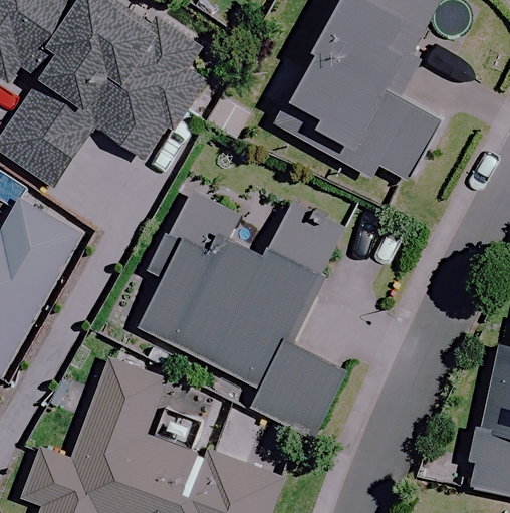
[(94,129),(96,130),(147,161),(170,124),(177,129),(205,84),(181,69),(194,48),(115,0),(0,0),(0,77),(11,84),(20,69),(38,79),(0,139),(0,152),(56,189),(94,129)]
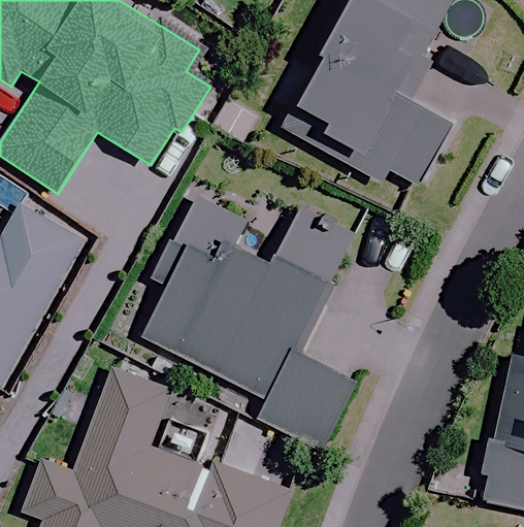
[(452,0),(344,0),(287,139),(423,195),(454,119),(411,101),(452,0)]
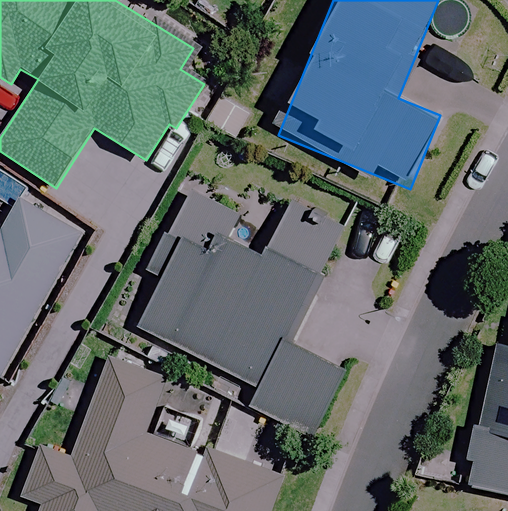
[(242,214),(188,190),(151,270),(165,277),(140,332),(255,384),(245,407),(313,438),(345,369),(292,345),(345,227),(290,202),(266,256),(231,240),(242,214)]
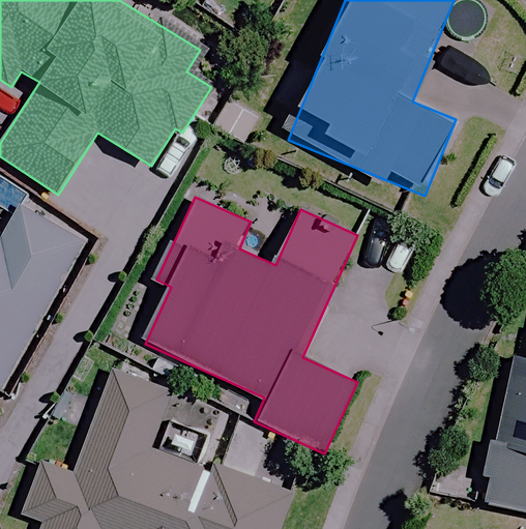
[(0,392),(85,245),(21,209),(1,242),(0,241),(0,392)]
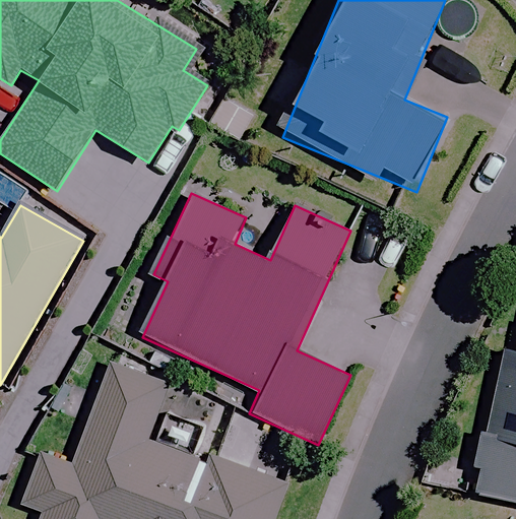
[(515,326),(511,347),(480,495),(515,501),(515,326)]
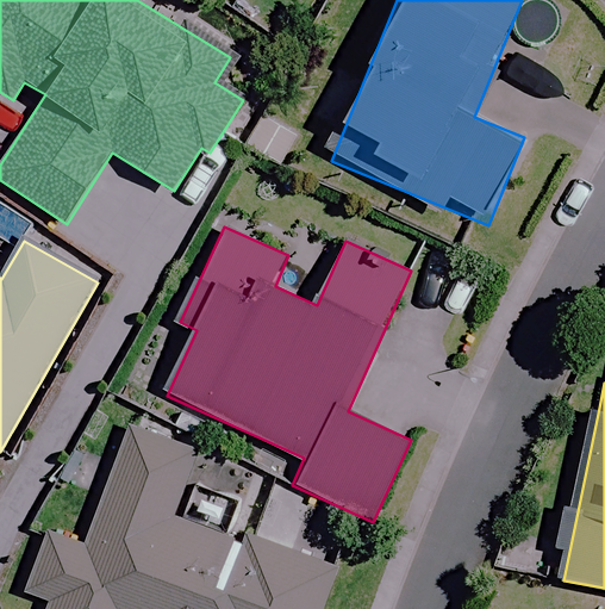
[(322,608),(335,567),(175,519),(195,451),(124,429),(88,546),(47,533),(30,588),(52,595),(48,608),(322,608)]
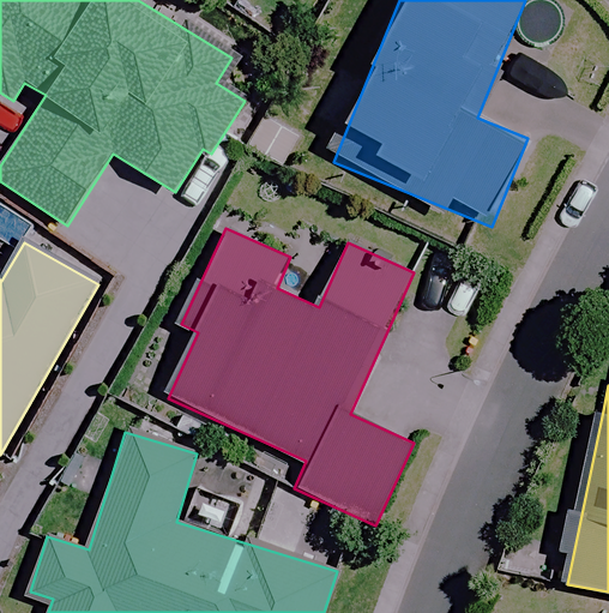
All buildings are outlined.
